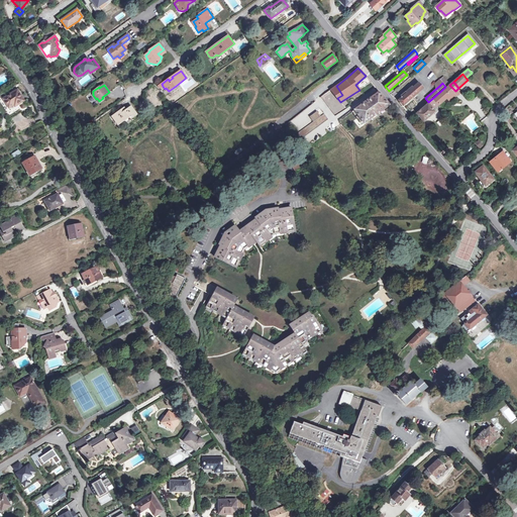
[(405,93),(402,95),(404,96),(402,97),(399,100),(403,106),(412,98),(421,90),(416,85),(406,94),(405,93)]
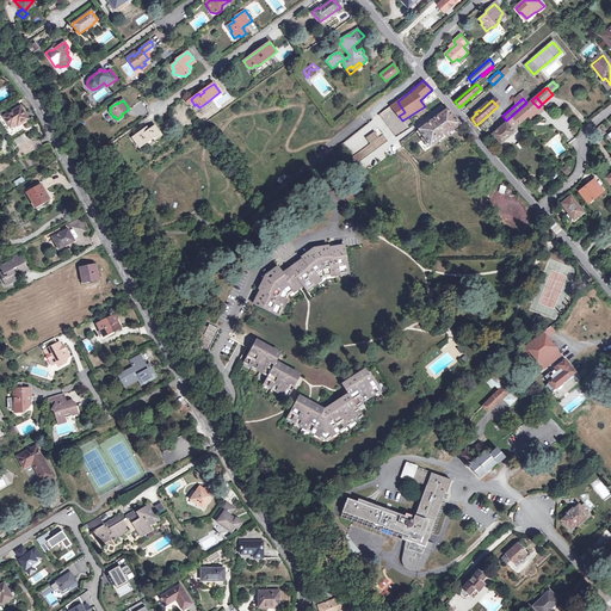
[(513,116),(519,123),(528,116),(531,119),(538,113),(535,110),(538,107),(531,100),(513,116)]
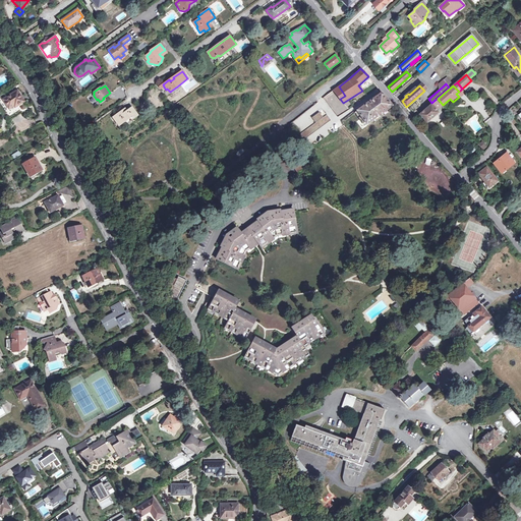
[(345,96),(339,87),(333,91),(340,99),(345,96)]
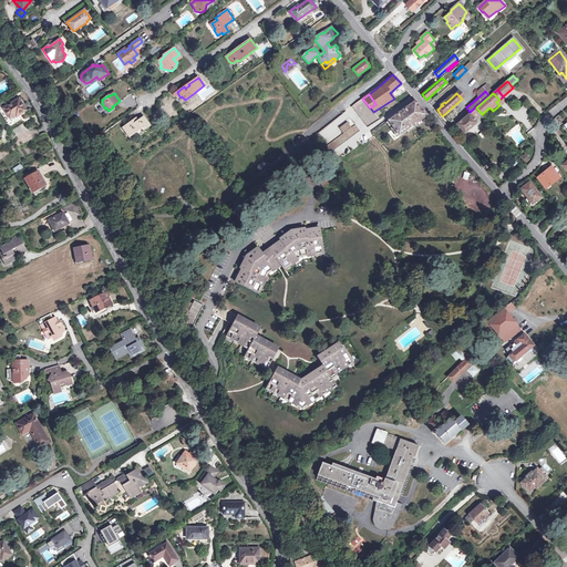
[(19,99),(3,109),(10,119),(16,115),(20,112),(21,114),(27,111),(19,99)]
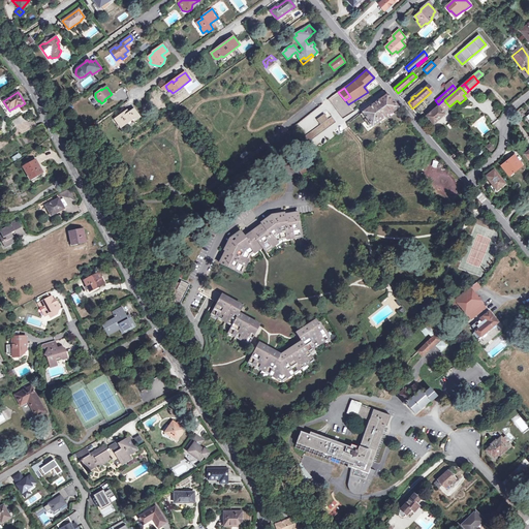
[(387,94),(363,113),(373,126),(398,107),(387,94)]
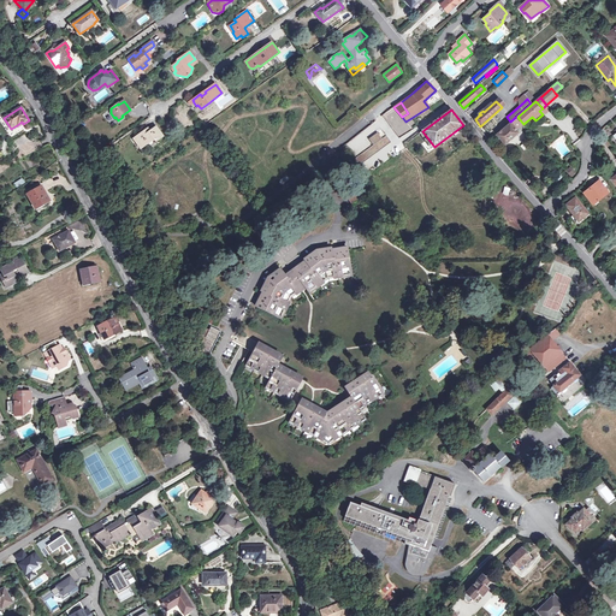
[(523,124),(517,117),(497,135),(505,143),(519,132),(516,130),(521,126),(520,125),(521,124),(526,130),(527,129),(523,124)]
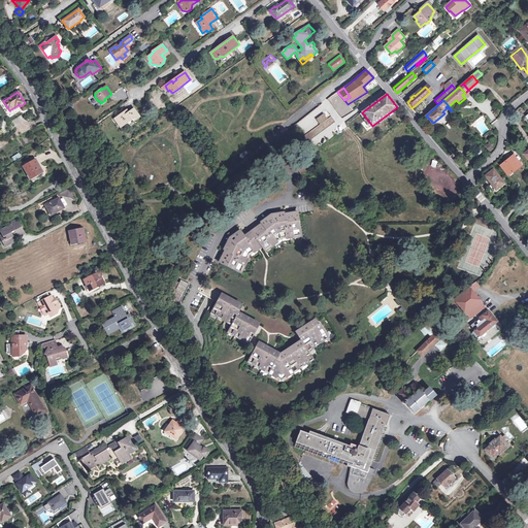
[(9,110),(3,101),(0,102),(0,103),(11,122),(22,114),(18,107),(15,109),(14,107),(9,110)]
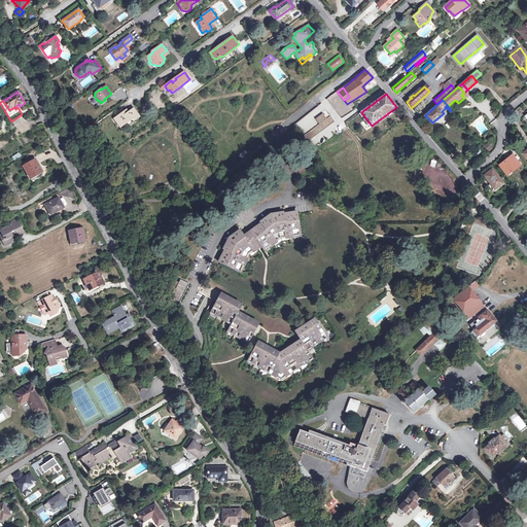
[(525,117),(526,119),(526,114),(526,115),(521,108),(516,112),(521,120),(525,117)]
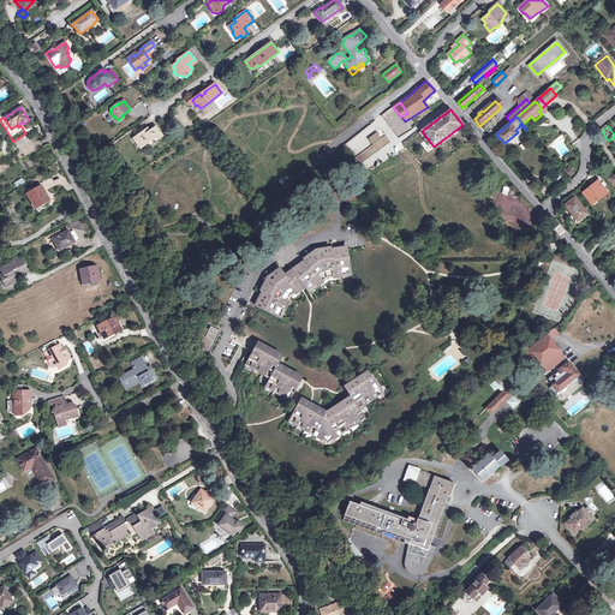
[(141,149),(155,137),(157,141),(162,137),(156,127),(149,132),(147,129),(133,139),(141,149)]
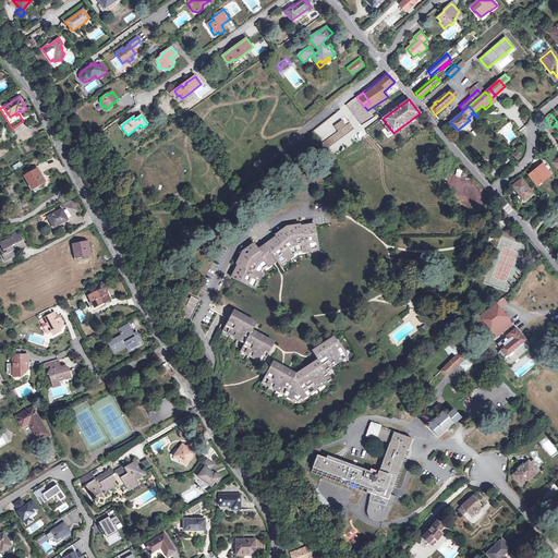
[(517,150),(512,154),(518,160),(522,158),(517,150)]
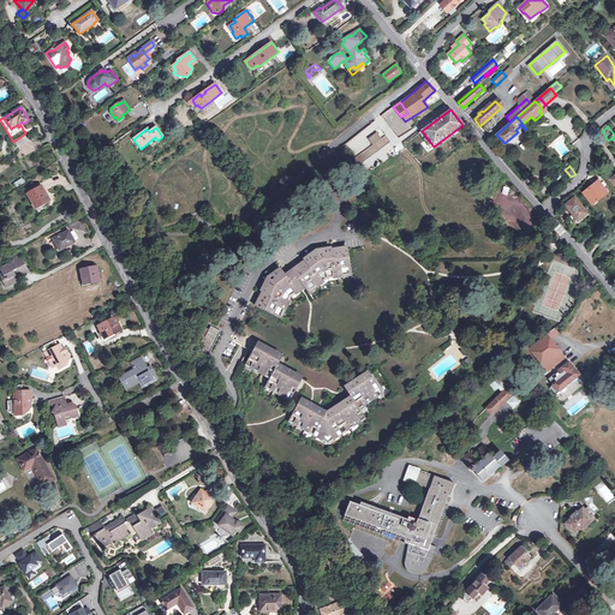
[(598,181),(584,193),(592,204),(607,192),(598,181)]
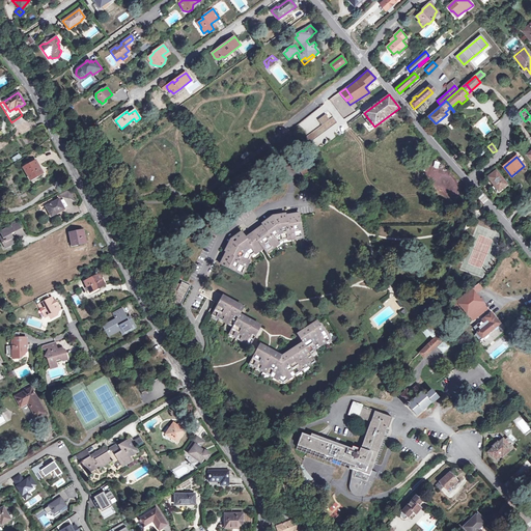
[(24,167),(30,180),(43,173),(35,161),(24,167)]
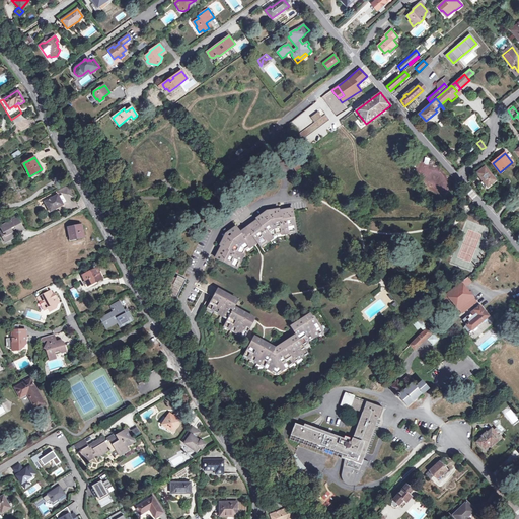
[(296,161),(291,165),(295,171),(301,167),(296,161)]
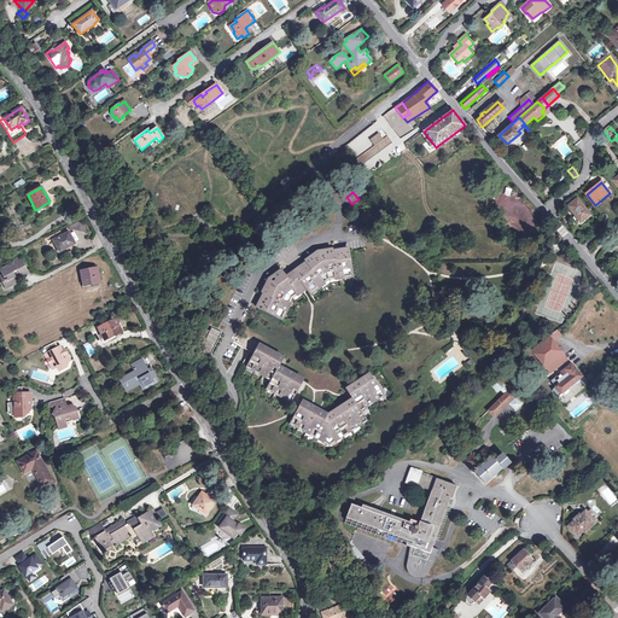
[(577,199),(567,207),(581,222),(589,215),(577,199)]
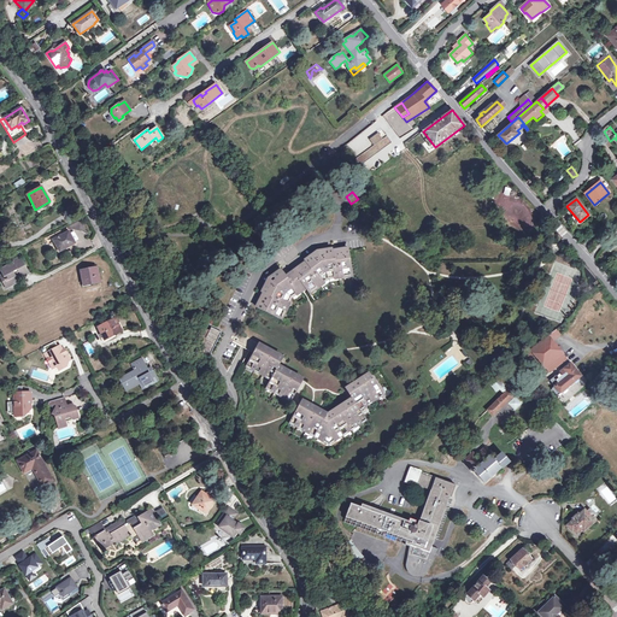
[(71,225),(72,229),(87,231),(80,219),(71,225)]
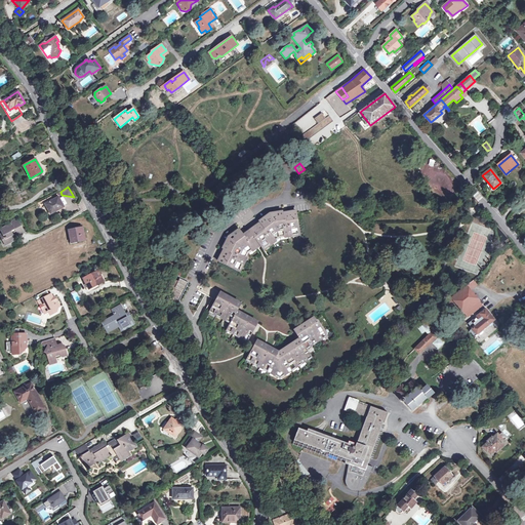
[(43,201),(50,213),(57,209),(58,210),(64,207),(58,197),(53,200),(51,196),(43,201)]
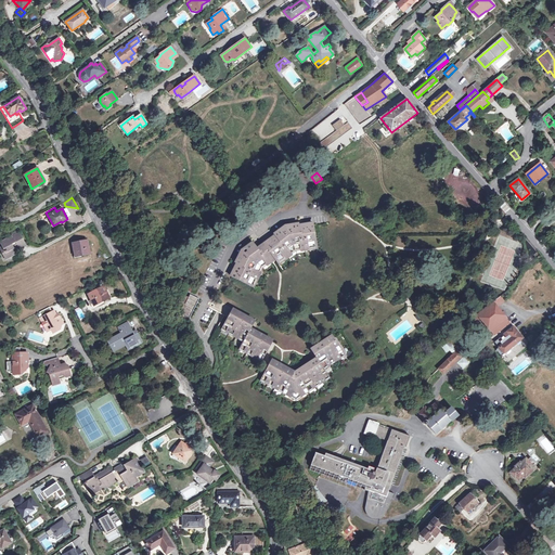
[(263,244),(265,245),(274,259),(279,263),(295,252),(317,248),(313,223),(298,226),(298,224),(288,226),(289,229),(286,229),(283,231),(282,229),(274,234),(275,235),(263,244)]
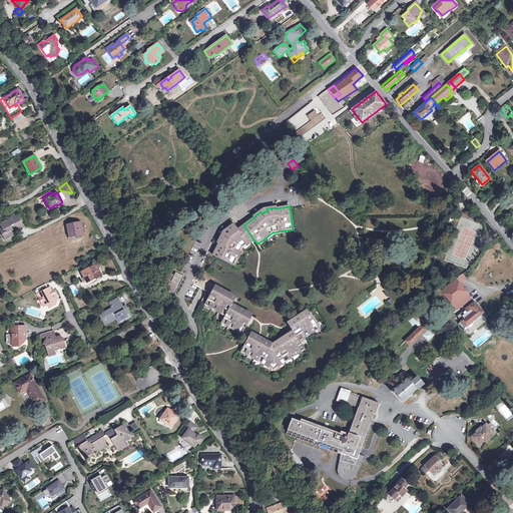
[(14,224),(21,220),(17,213),(7,219),(8,220),(1,224),(5,232),(3,233),(6,238),(12,234),(12,233),(17,229),(14,224)]
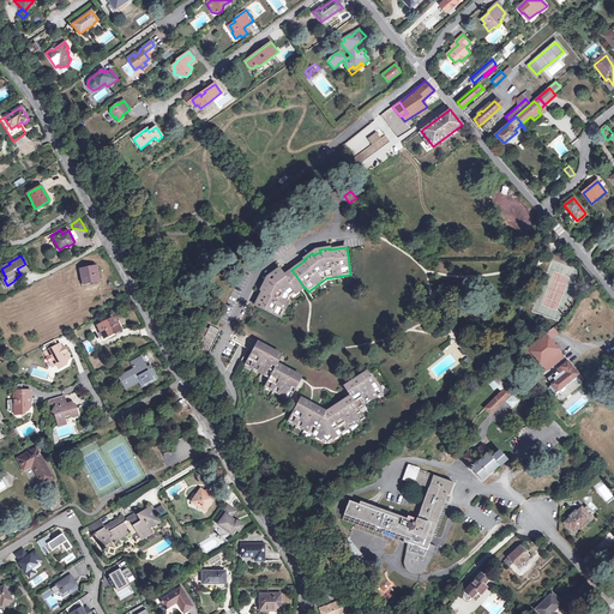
[(17,269),(20,275),(29,271),(25,264),(17,269)]
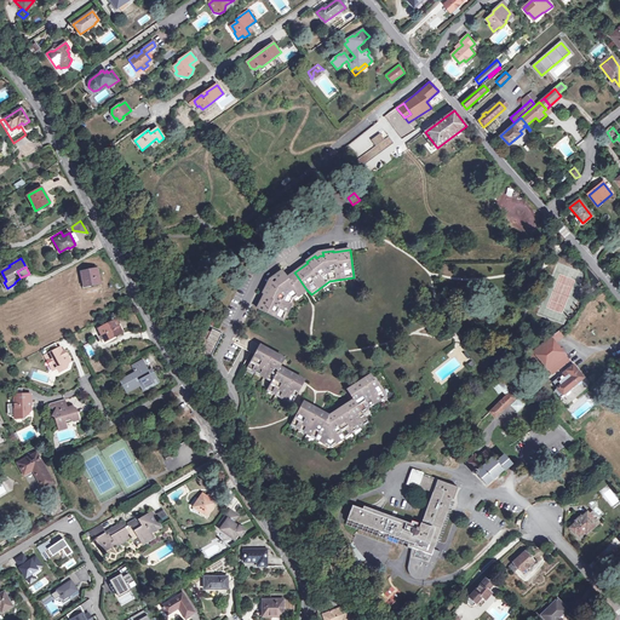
[(81,271),(84,283),(93,281),(93,285),(101,283),(97,269),(81,271)]
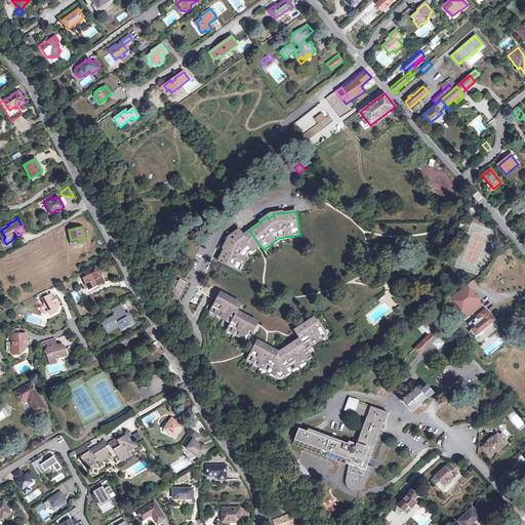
[(252,241),(247,235),(244,237),(239,230),(232,235),(234,237),(230,239),(229,242),(227,241),(223,248),(224,249),(218,261),(239,272),(248,253),(255,248),(250,242),(252,241)]
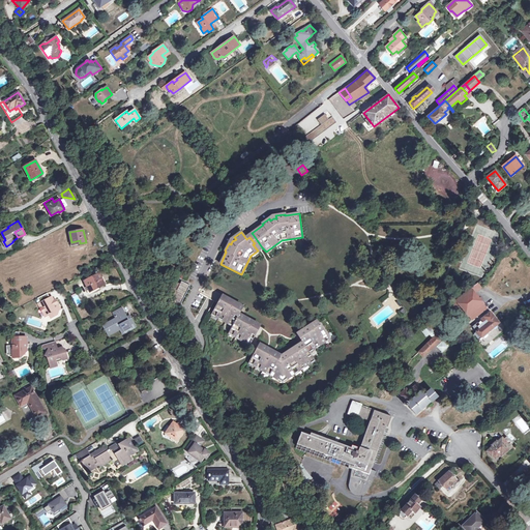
[(253,244),(258,251),(262,247),(253,234),(249,237),(255,243),(253,244)]
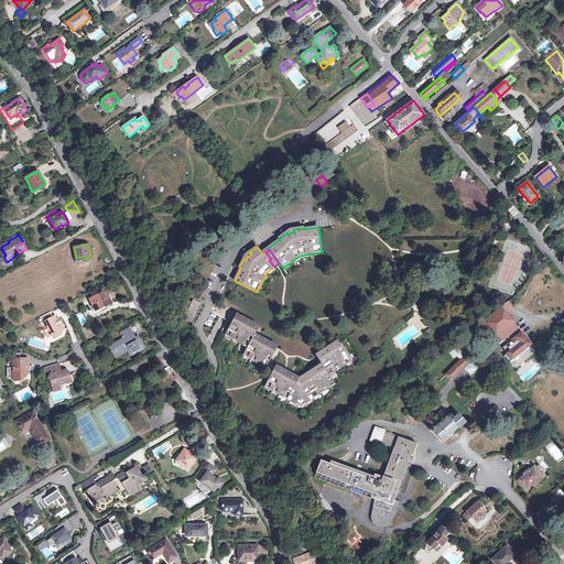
[(89,300),(95,311),(111,302),(105,291),(89,300)]
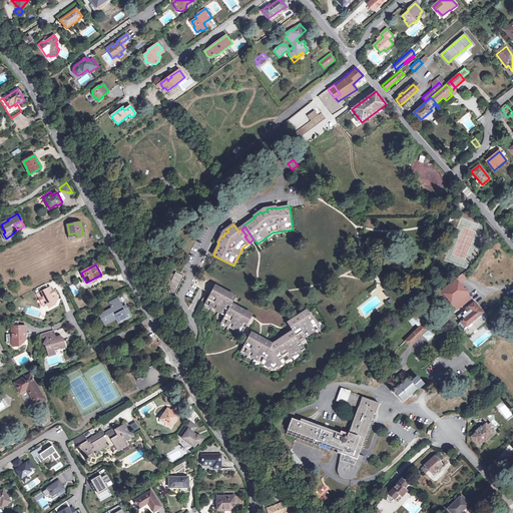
[(178,287),(183,277),(175,273),(174,276),(168,273),(165,279),(171,282),(165,293),(171,296),(177,286),(178,287)]
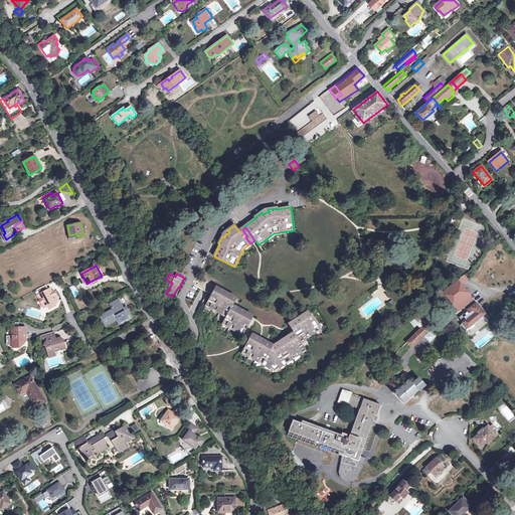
[(446,296),(456,308),(461,303),(464,307),(473,300),(462,285),(469,280),(465,275),(439,295),(442,299),(446,296)]
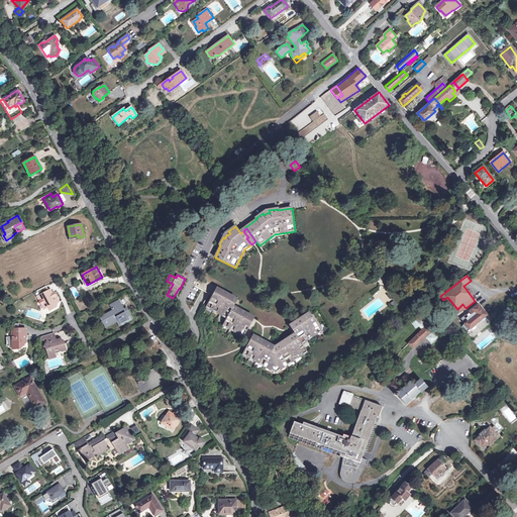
[(244,337),(253,319),(233,308),(237,300),(217,289),(207,307),(227,318),(223,326),(244,337)]
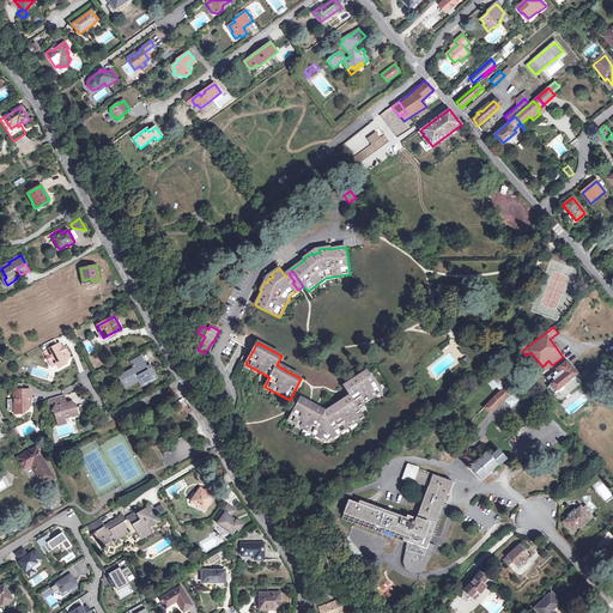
[(67,359),(67,358),(65,354),(64,354),(62,353),(66,351),(64,346),(62,347),(60,344),(44,351),(52,366),(56,364),(59,368),(66,364),(67,359)]
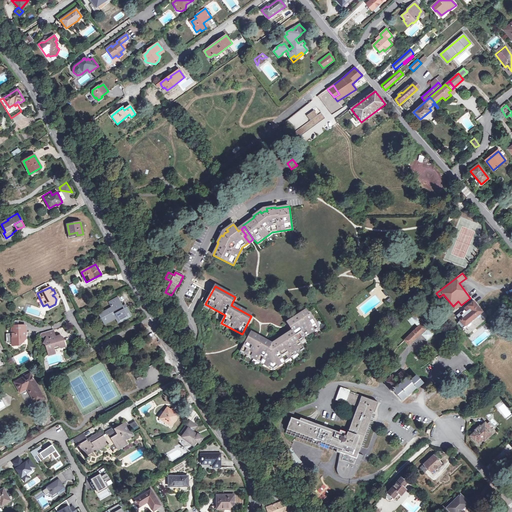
[(477,292),(480,295),(487,290),(484,287),(477,292)]
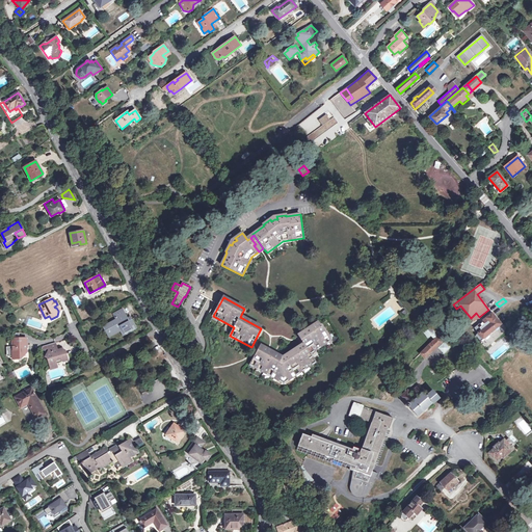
[(128,321),(127,319),(122,310),(113,314),(116,319),(103,326),(106,330),(108,329),(111,336),(121,330),(123,335),(135,328),(131,319),(128,321)]
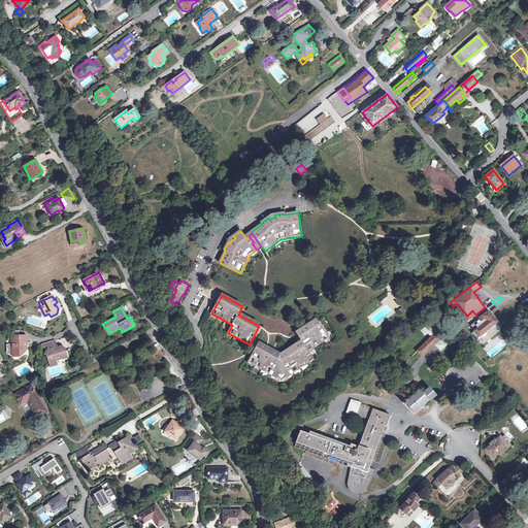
[(485,323),(481,326),(476,329),(471,333),(476,339),(497,322),(488,311),(483,316),(485,319),(483,321),(485,323)]
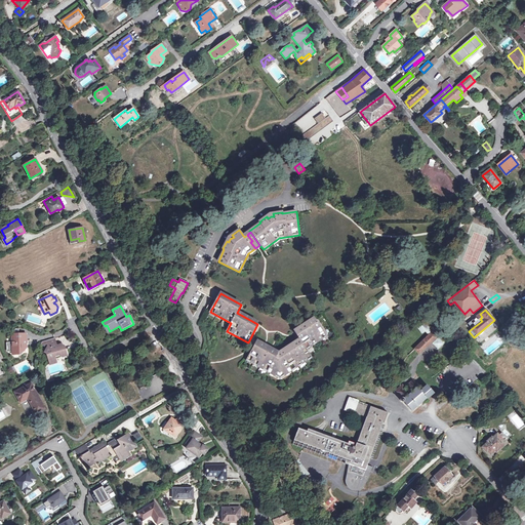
[(282,377),(312,358),(306,350),(326,336),(315,319),(294,332),(300,340),(279,355),(256,342),(247,360),(278,377),(279,376),(281,376),(282,377)]
